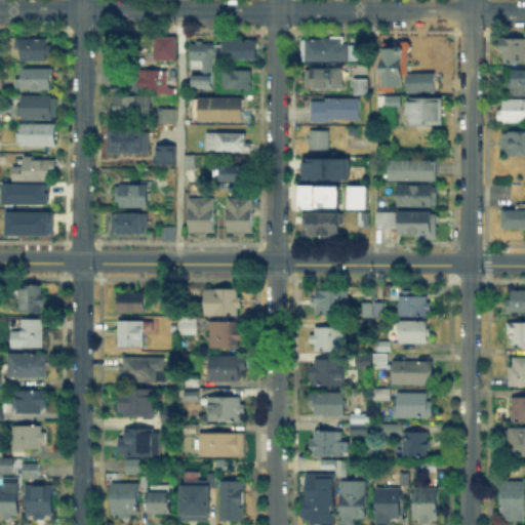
[(347,38),(346,45),(359,45),(359,64),(299,63),(299,38),(347,38)]
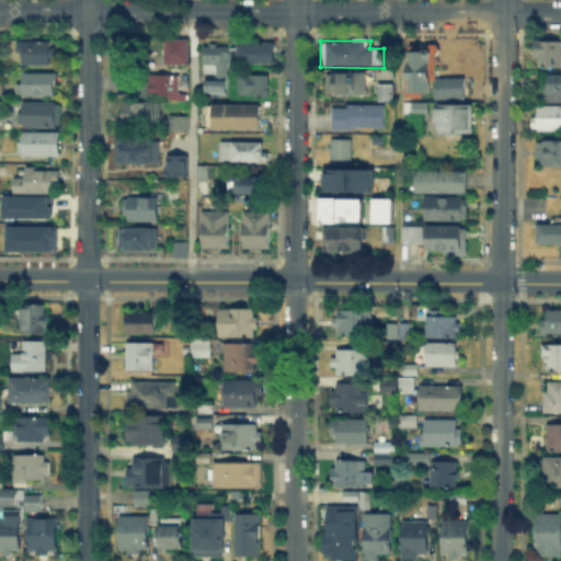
[(22,43),(52,43),(52,66),(22,66),(22,43)]
